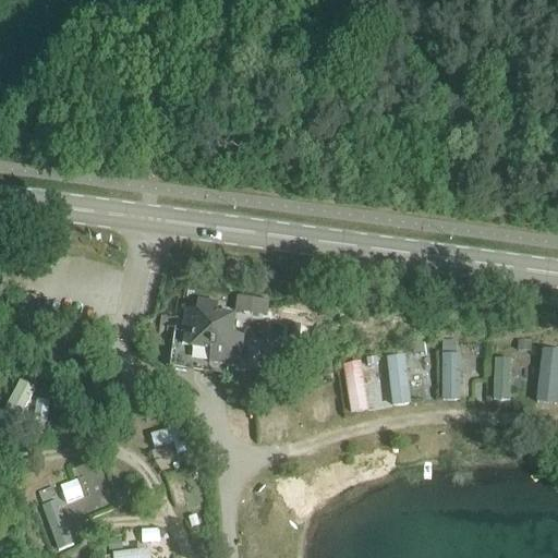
[(169,368),(228,377),(229,367),(240,370),(244,338),(233,337),(235,318),(217,316),(219,305),(198,302),(196,313),(185,312),(184,319),(177,318),(169,368)]
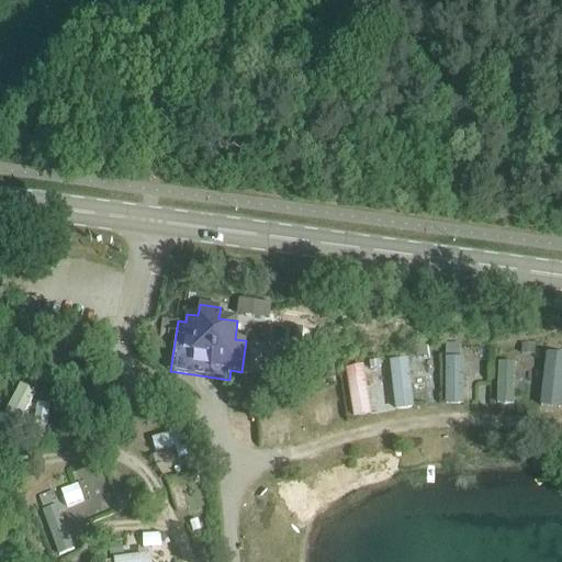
[(459,344),(446,344),(445,357),(459,357),(459,344)]
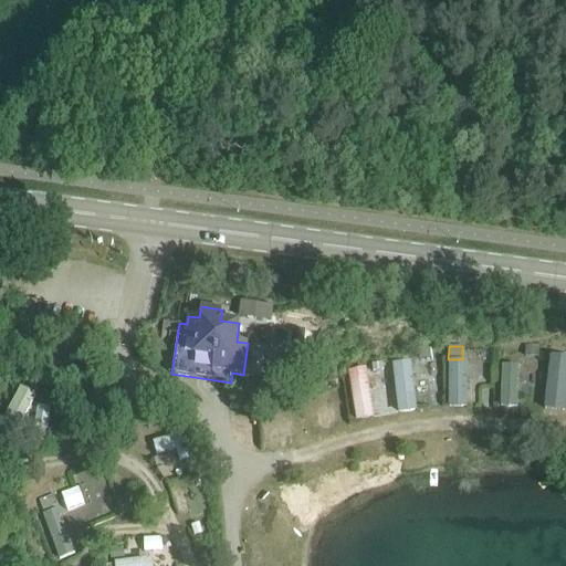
[(526,346),(525,357),(538,358),(538,347),(526,346)]
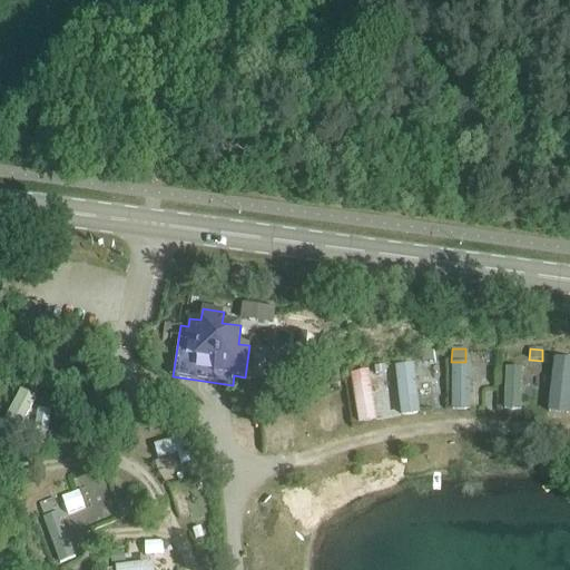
[(433,352),(421,353),(422,363),(434,362),(433,352)]
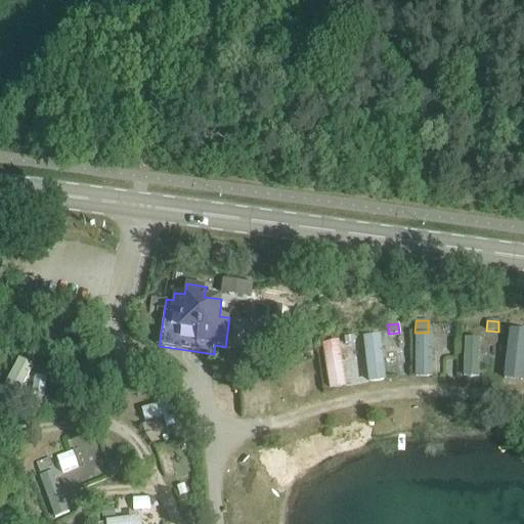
[(523,328),(508,328),(507,378),(523,378),(523,328)]
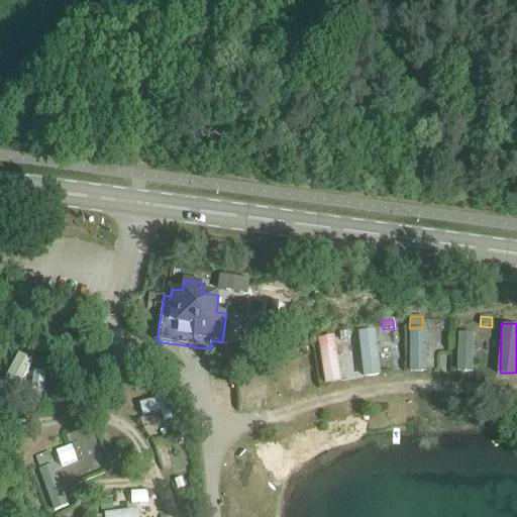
[(362,376),(380,376),(378,329),(359,329),(362,376)]
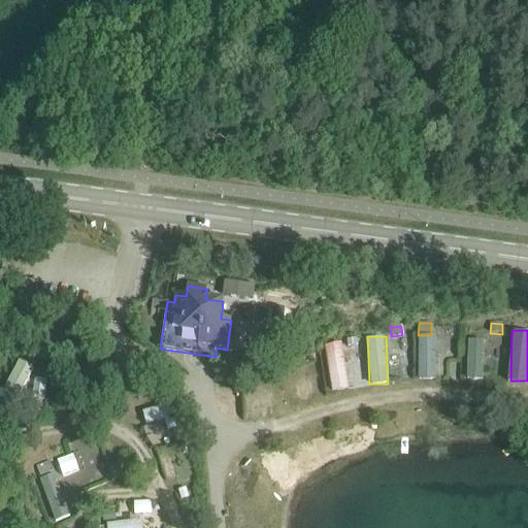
[(358,347),(358,338),(347,339),(347,348),(358,347)]
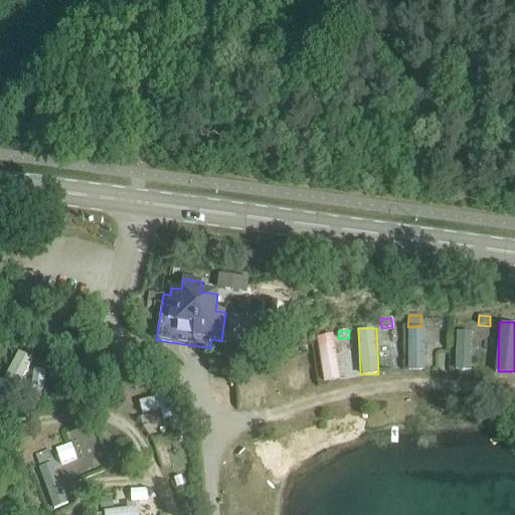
[(455,369),(472,370),(473,331),(457,331),(455,369)]
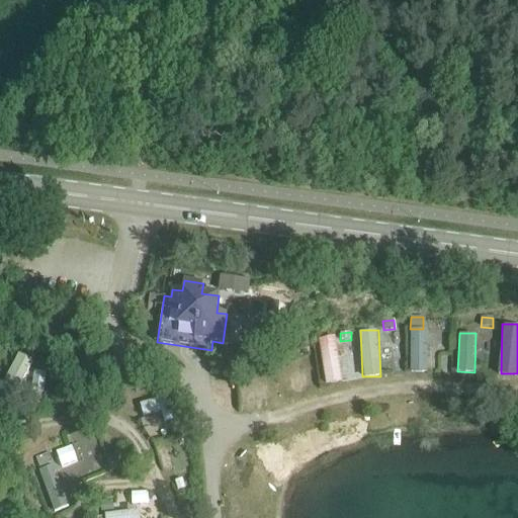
[(325,384),(343,381),(336,335),(318,338),(325,384)]
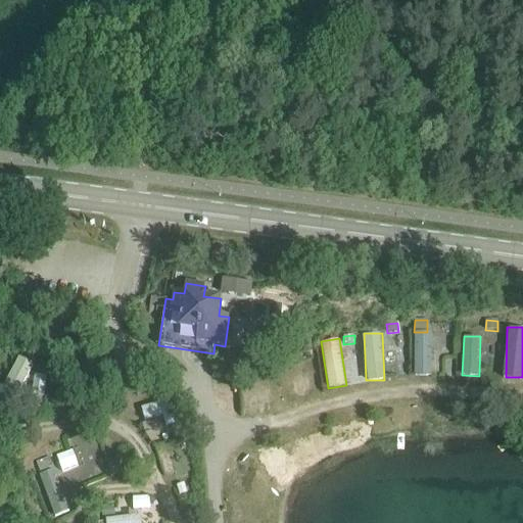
[(170,398),(141,408),(145,420),(161,415),(165,427),(177,424),(170,398)]
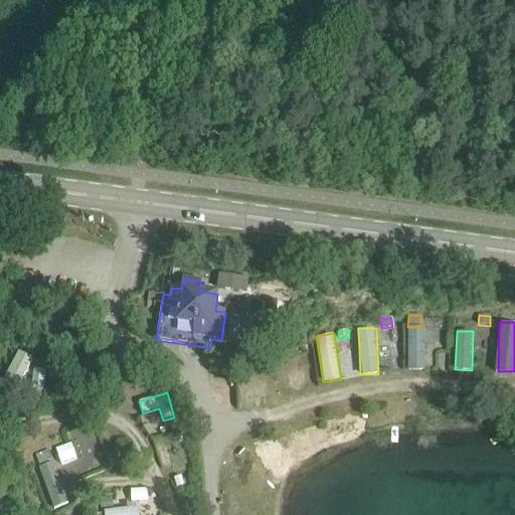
[(56,449),(62,464),(77,459),(71,443),(56,449)]
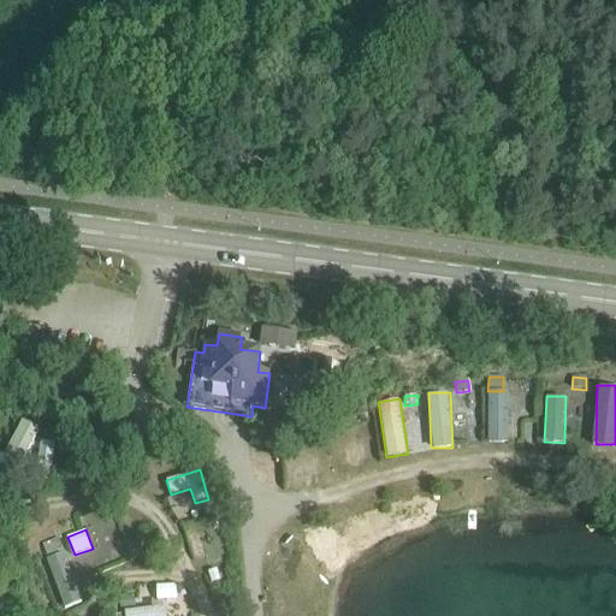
[(67,609),(84,603),(58,538),(42,544),(67,609)]
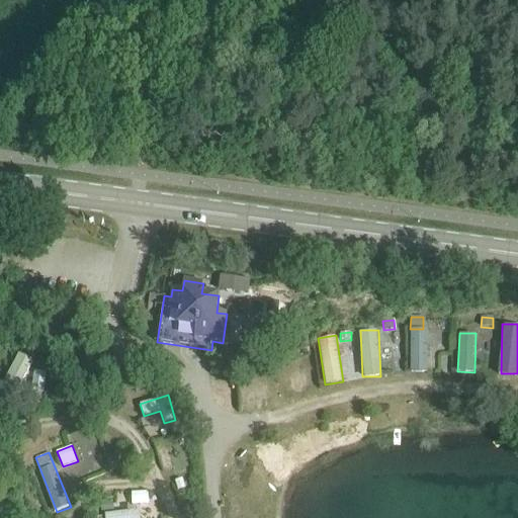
[(133,491),(132,503),(148,504),(149,492),(133,491)]
